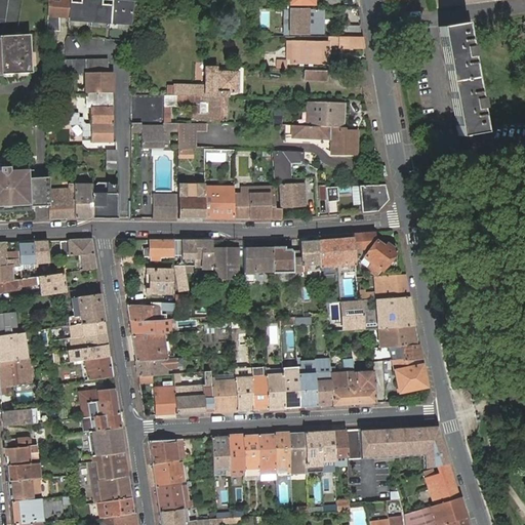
[(132,2),(101,0),(48,0),(49,47),(49,48),(54,48),(54,42),(55,42),(55,36),(54,36),(54,31),(59,31),(61,17),(71,17),(91,19),(112,21),(131,23),(132,2)]
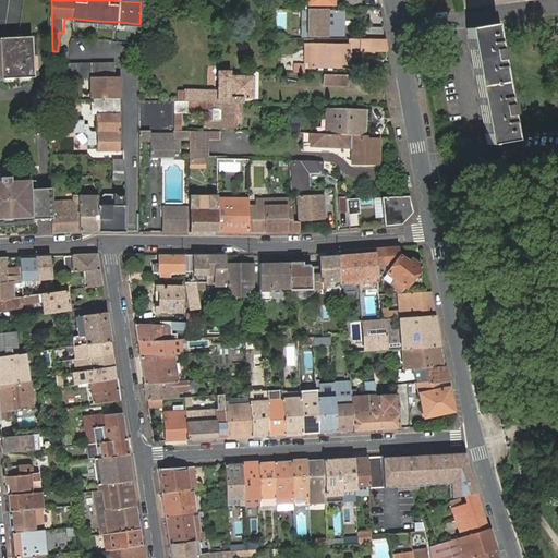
[(461,0),(463,11),(541,0),(461,0)]
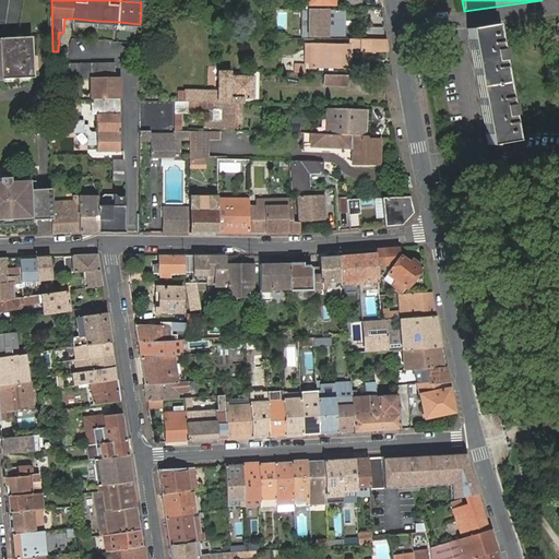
[(328,10),(304,9),(304,36),(328,37),(328,10)]
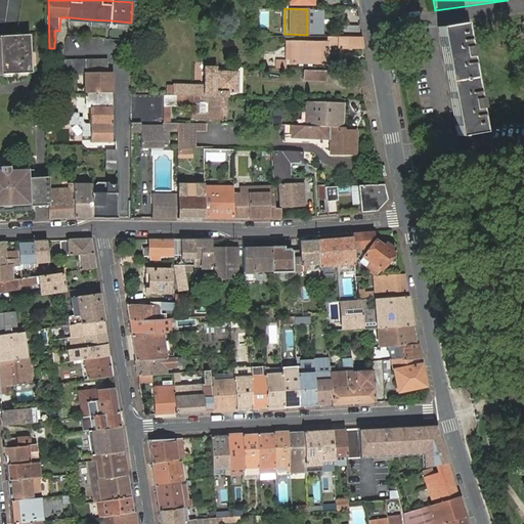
[(438,28),(456,136),(482,131),(478,108),(480,108),(479,98),(476,98),(469,57),(472,57),(470,46),(467,47),(463,24),(438,28)]
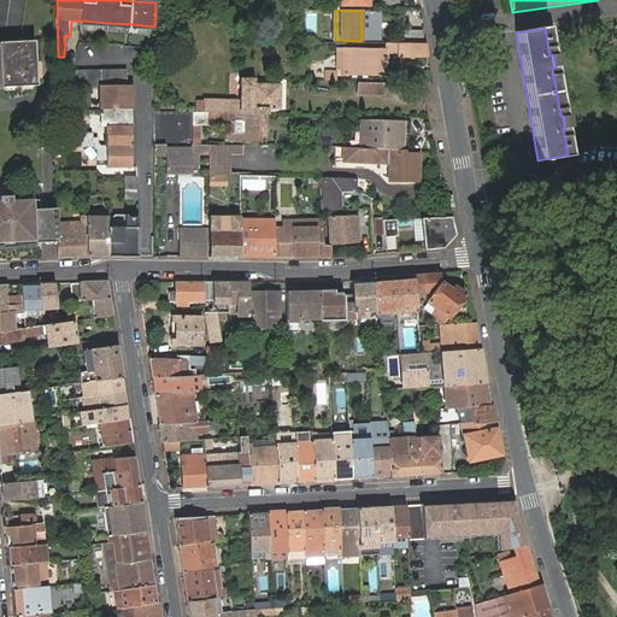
[(0,88),(4,88),(12,88),(21,88),(31,88),(36,88),(36,81),(36,63),(36,41),(30,41),(22,42),(0,41),(0,88)]
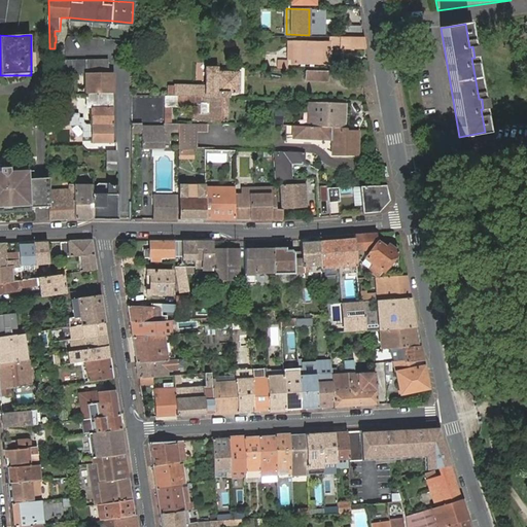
[(340,48),(365,48),(363,37),(316,37),(315,42),(293,41),(292,65),(328,65),(329,45),(340,45),(340,48)]
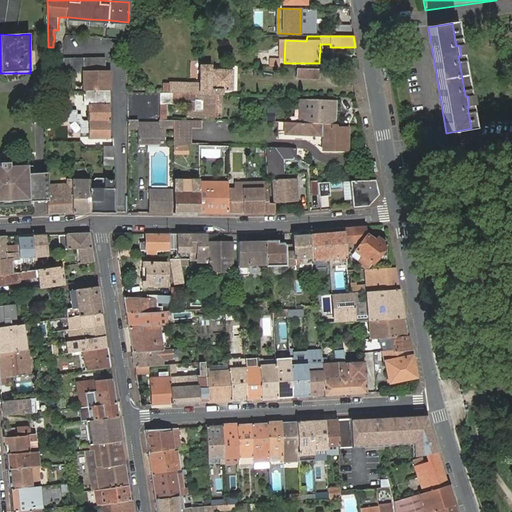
[(65,58),(57,58),(56,71),(65,72),(65,58)]
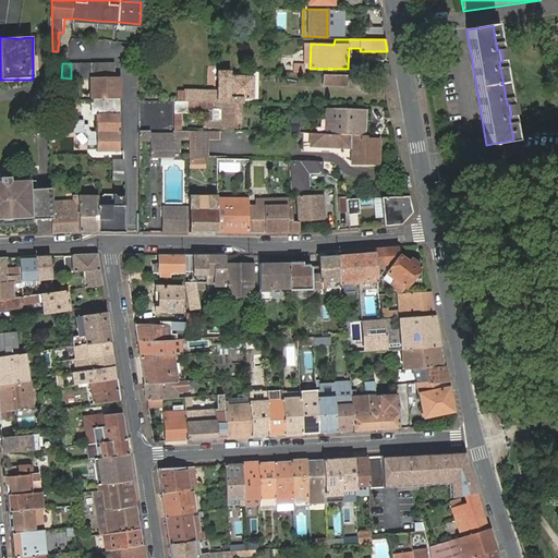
[(116,63),(71,63),(71,79),(93,77),(93,99),(95,99),(95,100),(121,100),(120,77),(117,77),(116,63)]
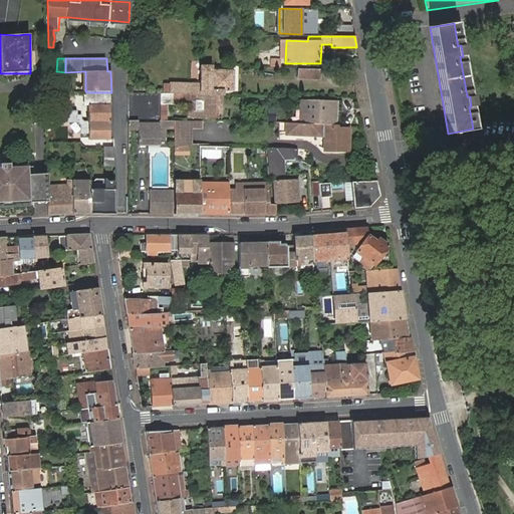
[(265,59),(265,66),(280,67),(280,59),(265,59)]
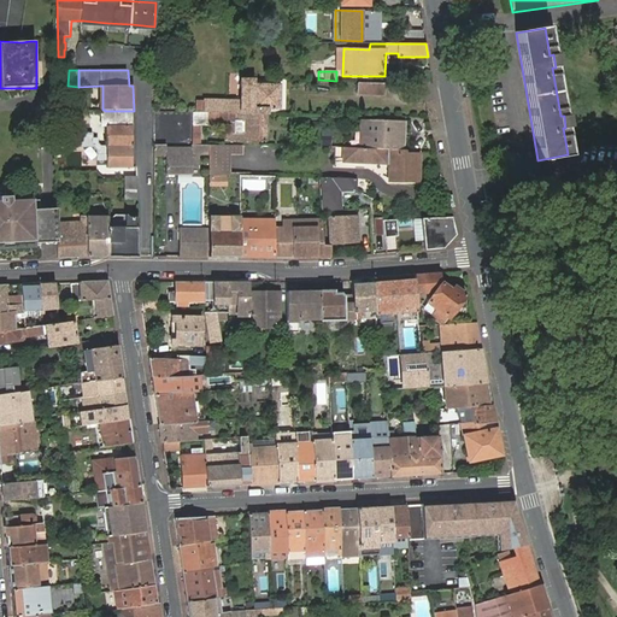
[(254,78),(242,78),(241,104),(233,104),(234,101),(205,100),(205,112),(269,113),(269,111),(281,111),(282,83),(254,83),(254,78)]
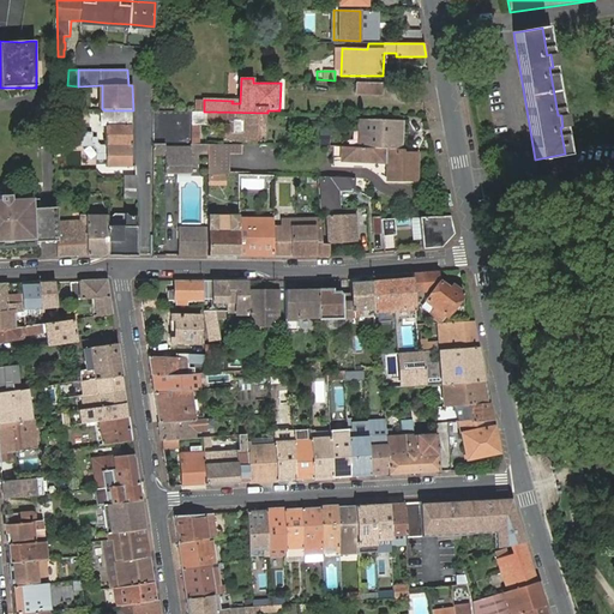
[(383,84),(356,84),(355,94),(383,95),(383,84)]
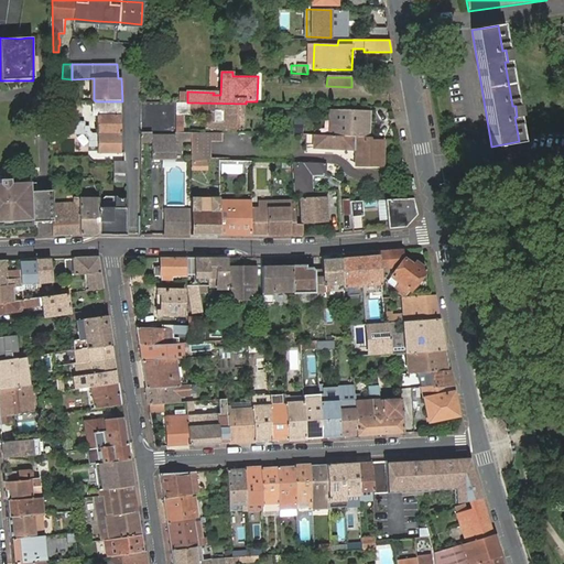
[(122,133),(122,101),(96,101),(96,116),(98,116),(99,134),(122,133)]
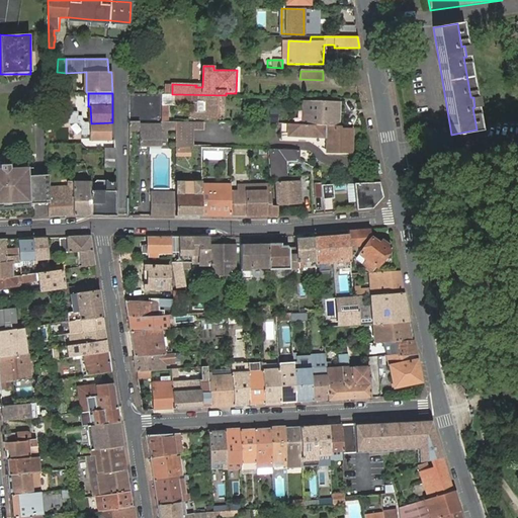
[(172,94),(163,94),(163,105),(189,106),(189,102),(199,103),(199,112),(193,112),(194,119),(225,119),(226,95),(172,94)]
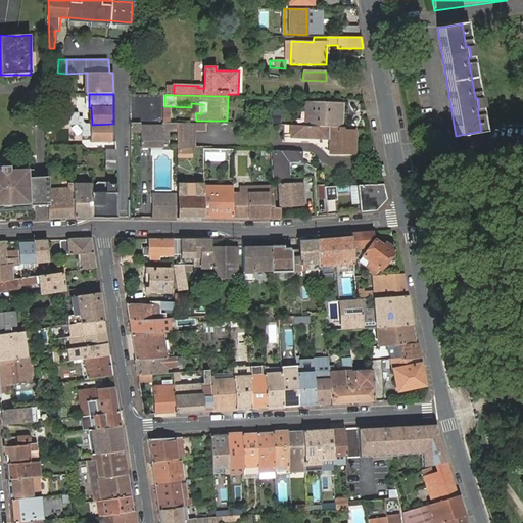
[(306,127),(342,129),(343,103),(308,102),(307,109),(307,121),(301,121),(300,126),(306,127)]
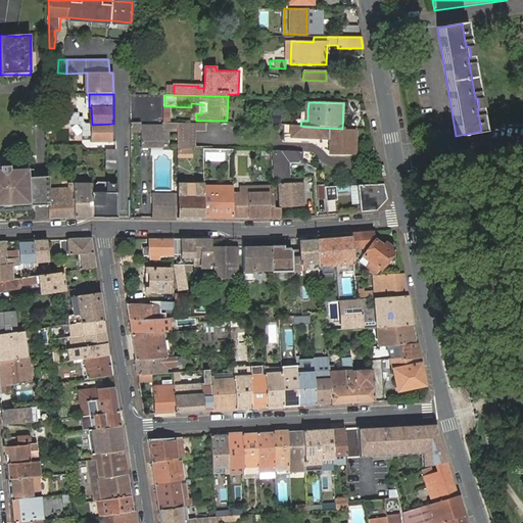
[(142,123),(133,123),(133,133),(142,133),(142,148),(163,149),(163,133),(173,131),(173,137),(178,137),(179,124),(171,124),(163,126),(143,126),(142,123)]
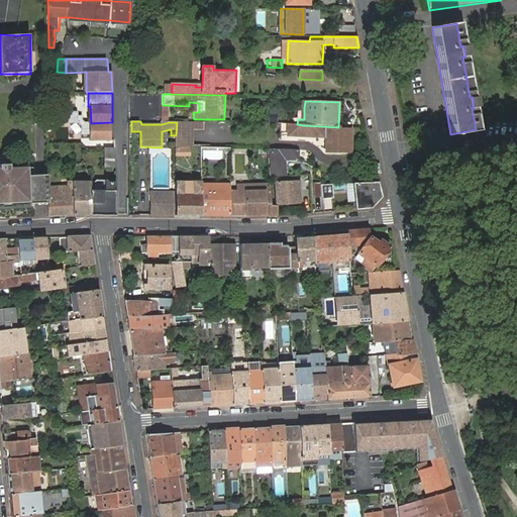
[(192,146),(191,122),(177,121),(177,122),(176,135),(176,146),(192,146)]
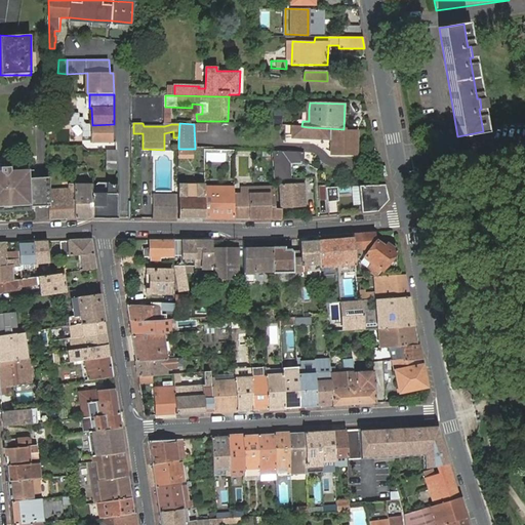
[(114,124),(92,125),(87,125),(84,125),(84,135),(92,135),(92,143),(114,143),(114,124)]
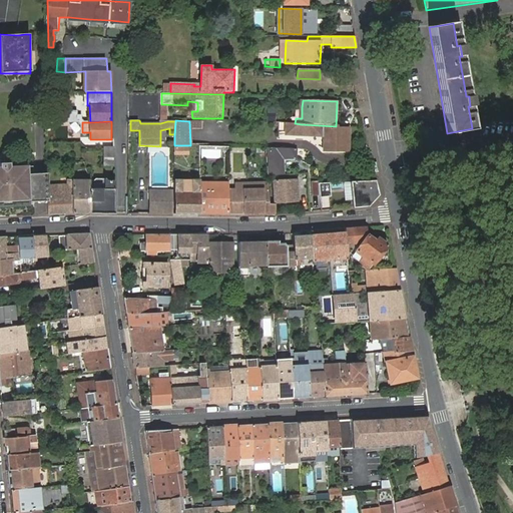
[(336,129),(336,126),(301,124),(295,123),(284,123),(283,137),(321,138),(321,153),(347,154),(348,129),(336,129)]
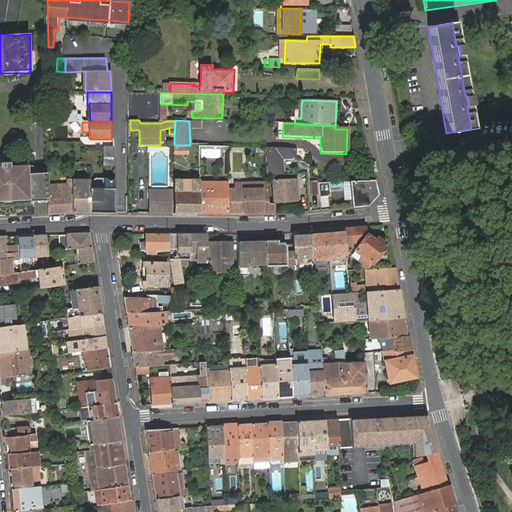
[(203,158),(222,158),(222,145),(203,145),(203,158)]
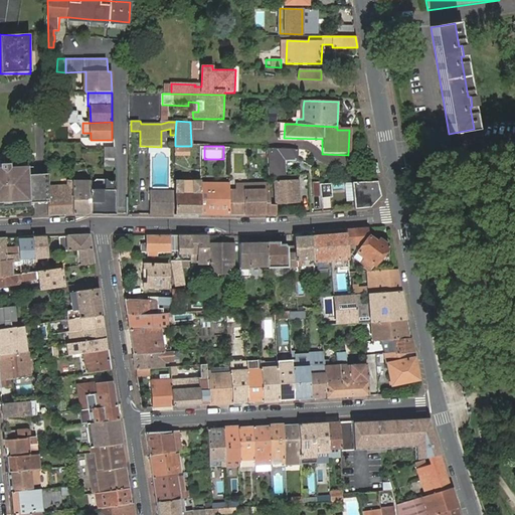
[(105,167),(114,166),(115,148),(114,148),(105,148),(105,167)]
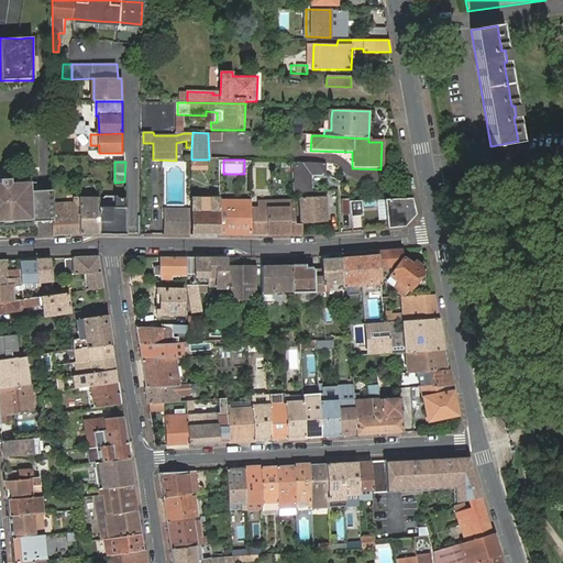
[(296,188),(294,188),(294,194),(296,194),(310,192),(309,175),(324,175),(324,165),(308,164),(308,166),(295,167),(296,188)]
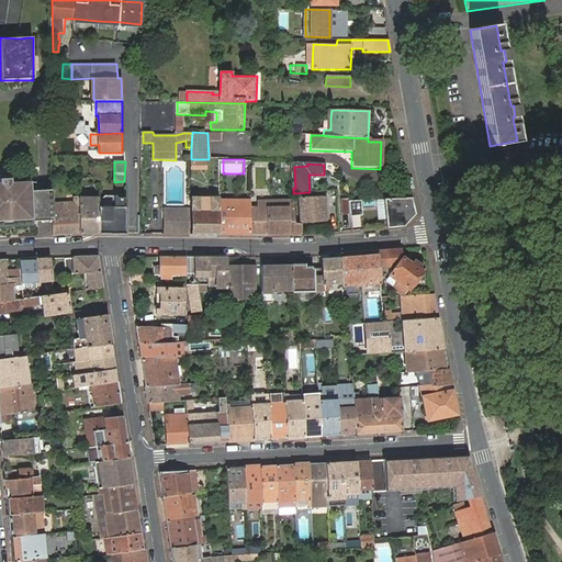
[(53,202),(53,188),(37,188),(36,181),(11,182),(11,178),(6,178),(0,178),(0,224),(2,225),(2,220),(12,218),(13,224),(37,224),(53,224),(53,216),(53,202)]
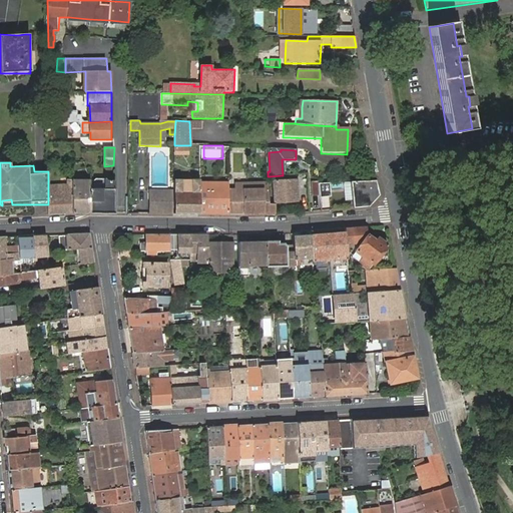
[(96,180),(90,181),(90,213),(114,213),(115,181),(107,181),(105,178),(97,178),(96,180)]
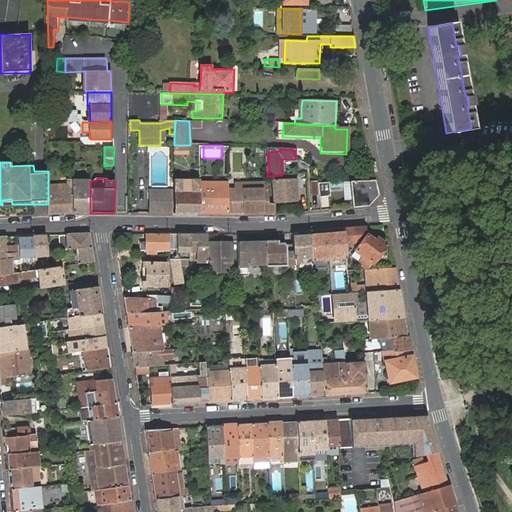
[(181,179),(174,179),(174,191),(173,199),(173,214),(199,214),(199,183),(199,180),(192,180),(192,193),(180,193),(181,179)]
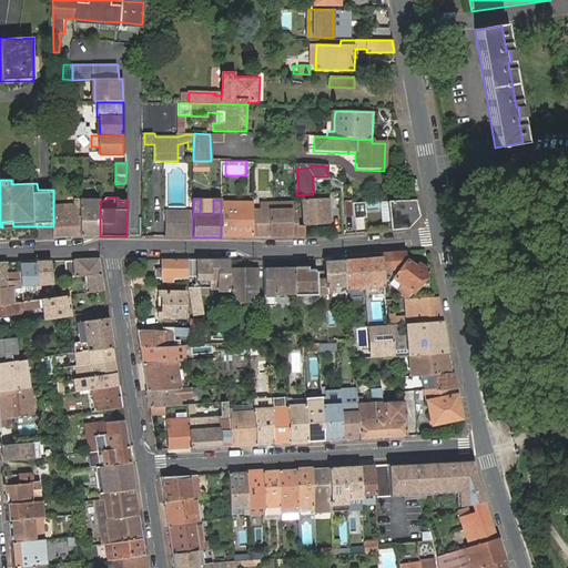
[(213,200),(201,199),(200,214),(213,214),(213,200)]
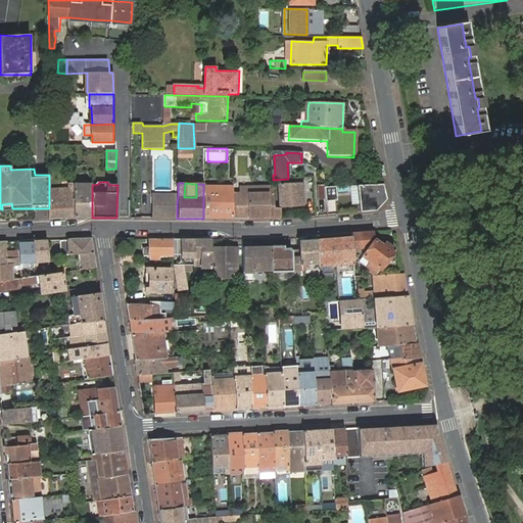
[(278,184),(281,206),(290,205),(290,197),(302,196),(301,183),(278,184)]
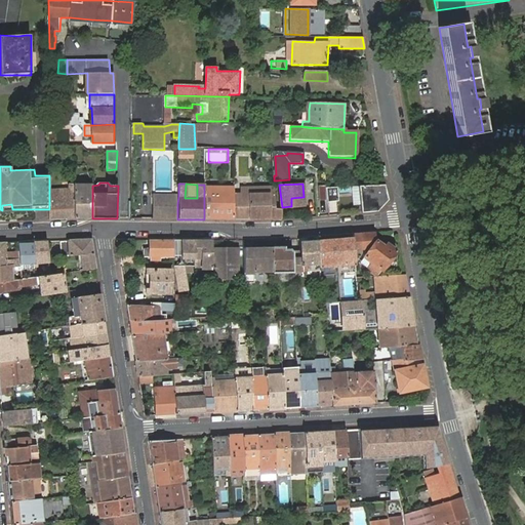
[(92,186),(74,186),(73,189),(74,218),(92,218),(92,186)]
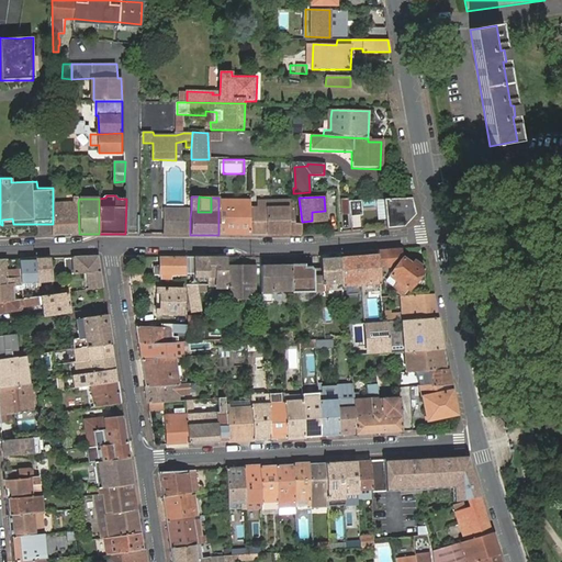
[(411,199),(383,200),(386,228),(403,227),(414,215),(411,199)]
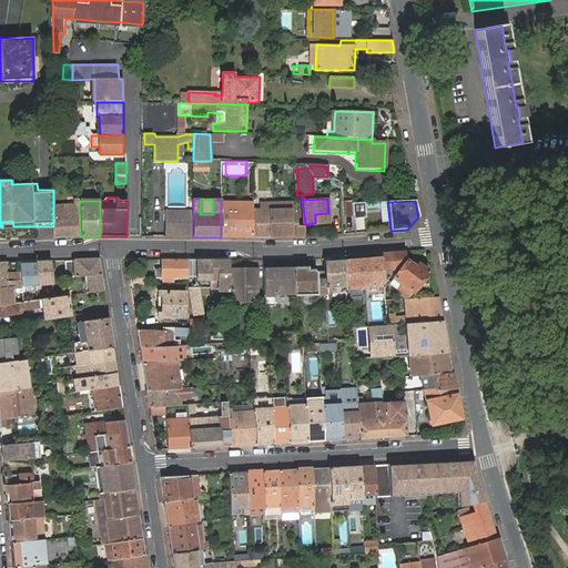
[(242,203),(221,203),(221,237),(241,237),(253,237),(254,209),(254,203),(249,203),(242,203)]
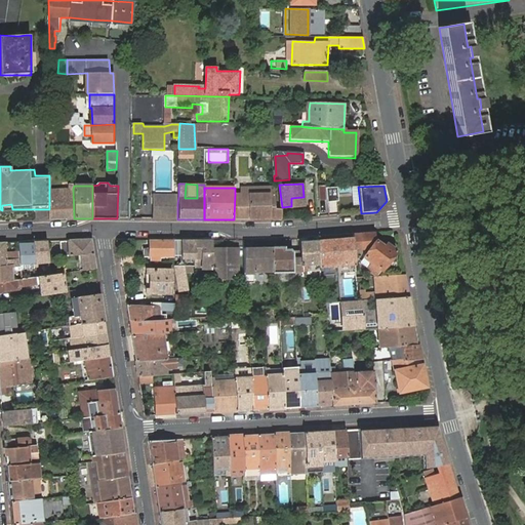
[(334,202),(333,188),(322,189),(324,202),(334,202)]
